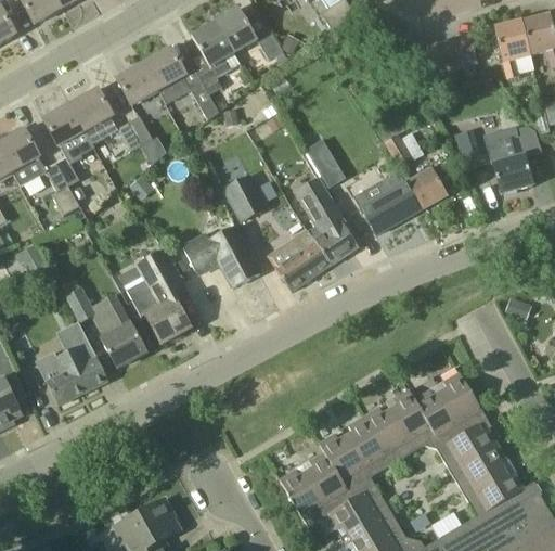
[(61,8),(56,0),(21,0),(35,23),(61,8)]
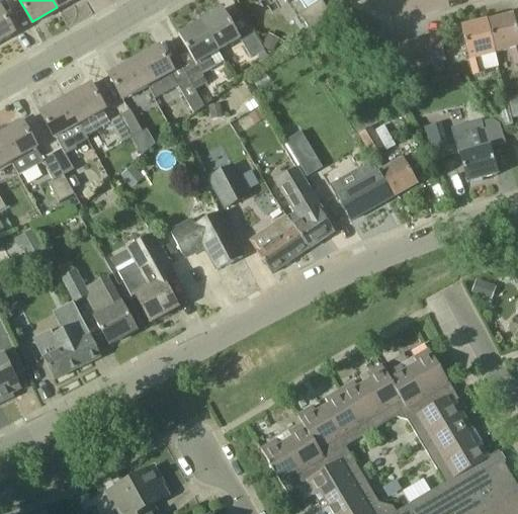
[(284,0),(286,2),(289,0),(300,0),(306,7),(299,11),(310,26),(331,11),(323,0),(284,0)]
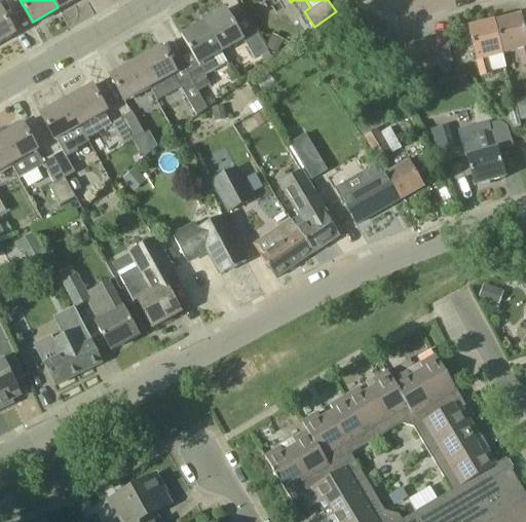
[(0,39),(14,32),(0,5),(0,39)]
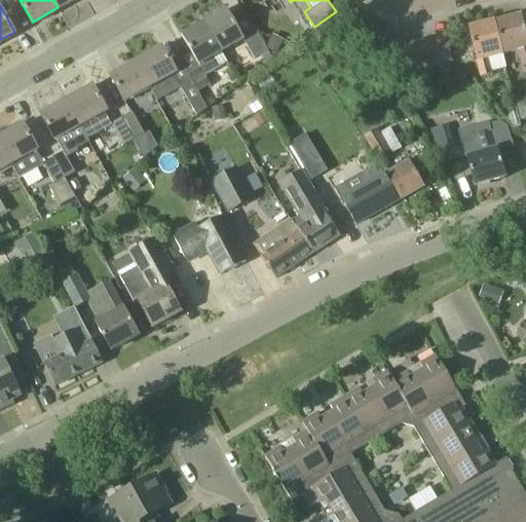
[(268,48),(255,26),(241,32),(226,6),(214,13),(212,9),(201,15),(203,20),(221,49),(243,37),(255,57),(268,48)]
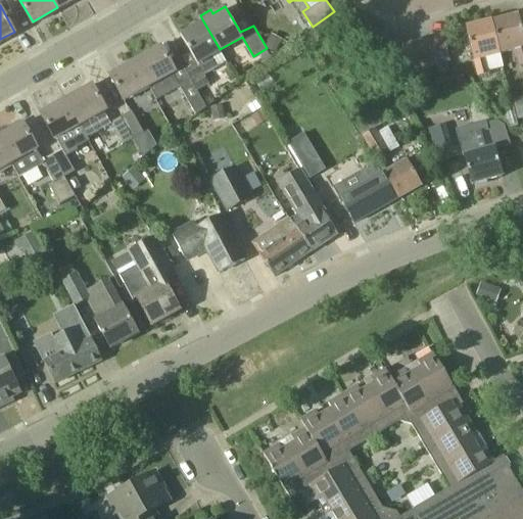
[(522,33),(518,12),(492,19),(501,51),(516,47),(520,63),(522,61),(522,33)]
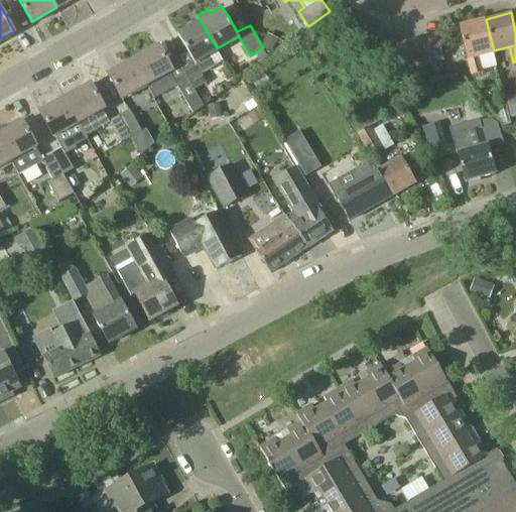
[(177,32),(192,58),(181,65),(195,87),(206,81),(201,72),(223,58),(217,48),(200,19),(201,21),(191,27),(189,25),(177,32)]
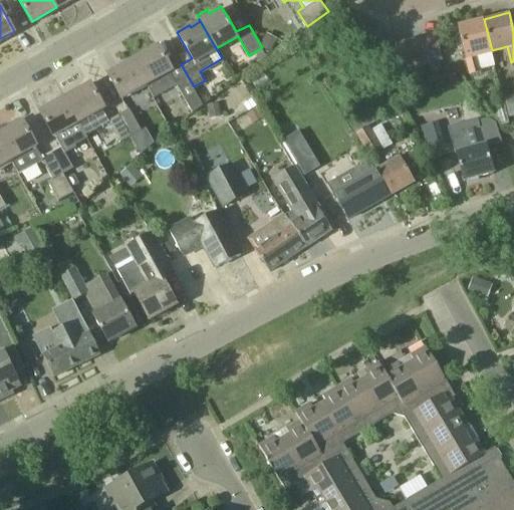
[(484,19),(458,25),(469,72),(480,69),(476,53),(492,50),(484,19)]
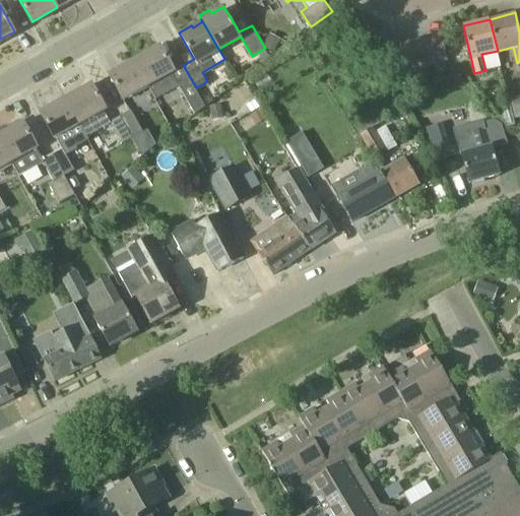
[(269,30),(262,43),(263,44),(273,50),(280,37),(269,30)]
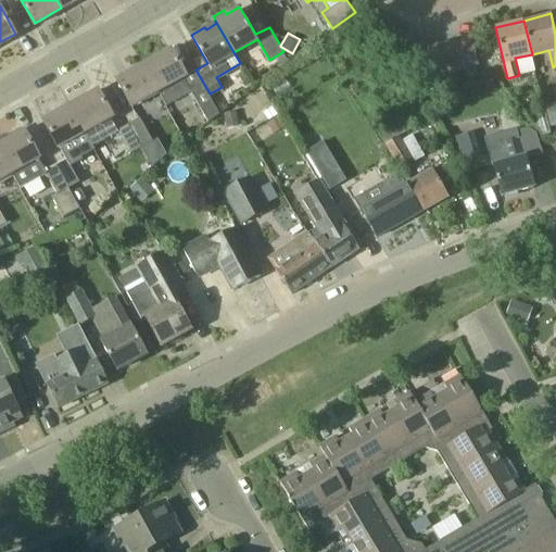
[(471,34),(455,38),(463,65),(464,65),(466,75),(478,72),(475,62),(478,61),(471,34)]
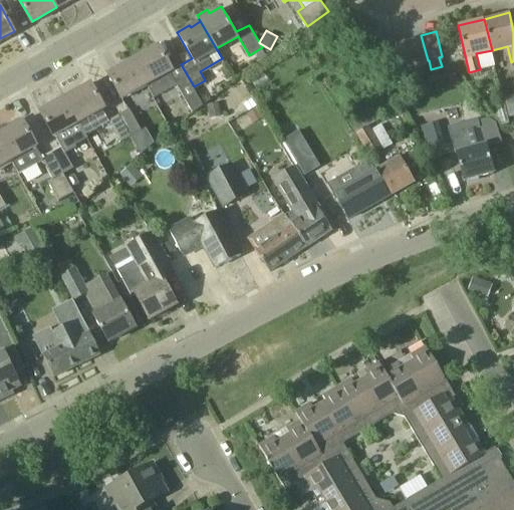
[(408,38),(414,63),(428,60),(421,35),(408,38)]
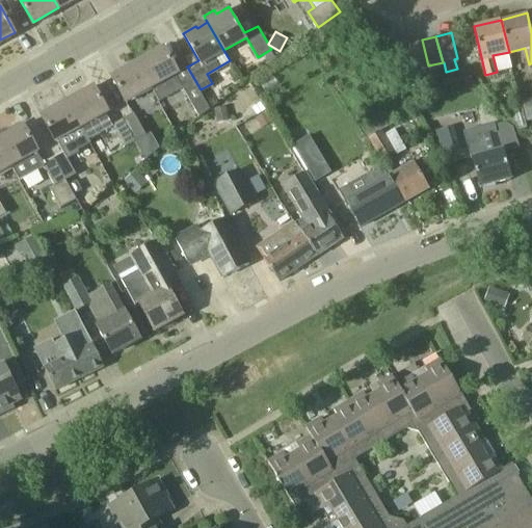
[(416,69),(428,66),(422,40),(408,43),(416,69)]
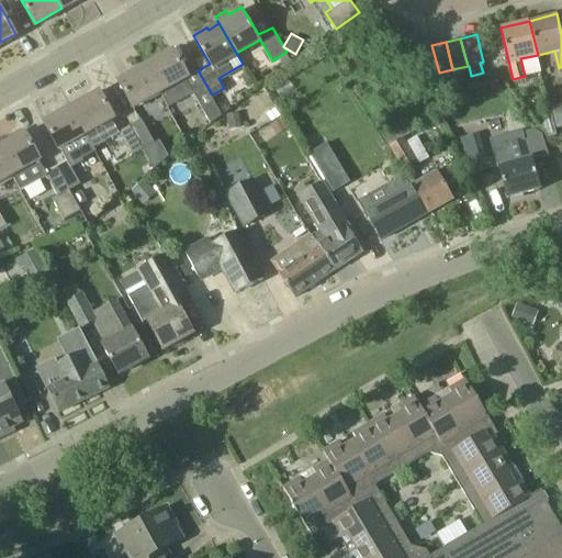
[(198,70),(195,65),(186,70),(172,47),(145,63),(160,90),(168,103),(193,89),(211,121),(222,112),(212,95),(198,70)]
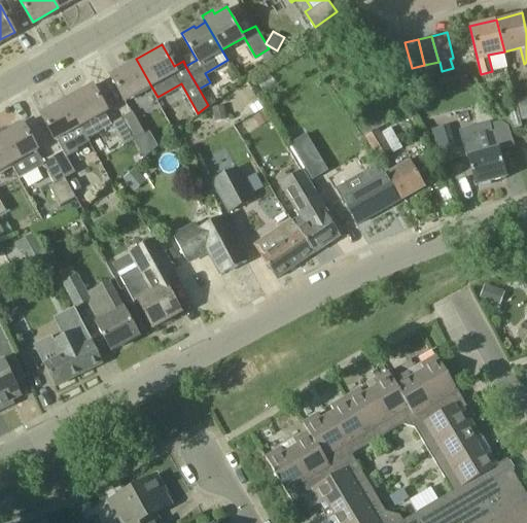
[(269,48),(260,54),(265,61),(273,57),(269,48)]
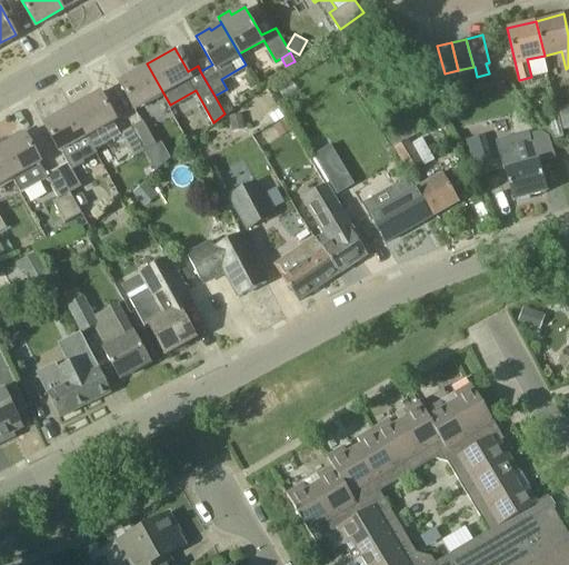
[(147,63),(119,79),(135,107),(162,91),(147,63)]
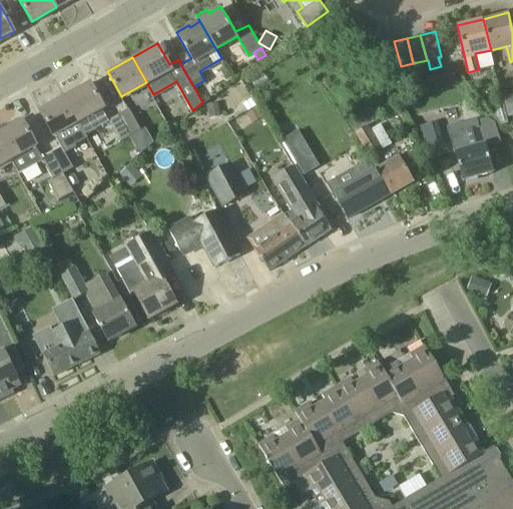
[(102,107),(104,106),(90,81),(64,95),(85,132),(108,119),(108,118),(102,107)]
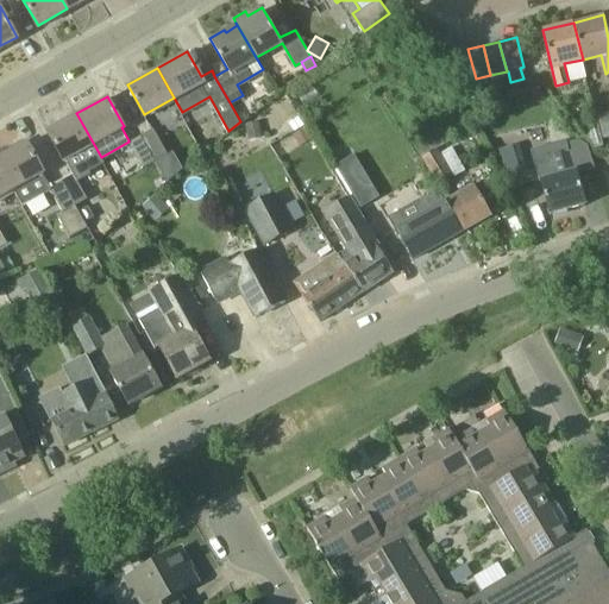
[(608,107),(596,111),(602,137),(608,134),(608,107)]
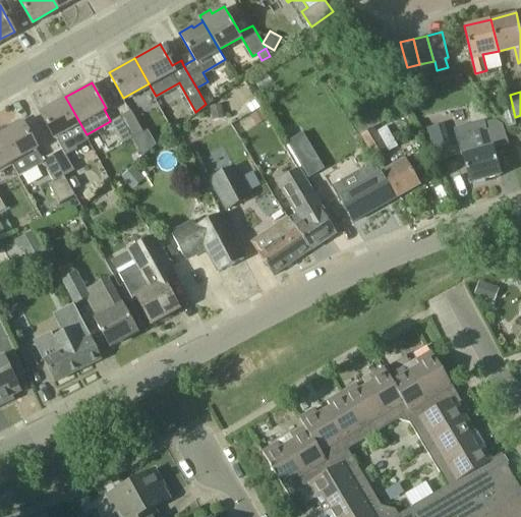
[(65,97),(41,110),(55,135),(56,135),(62,147),(52,152),(64,174),(74,168),(66,154),(77,148),(75,146),(89,137),(87,134),(65,97)]
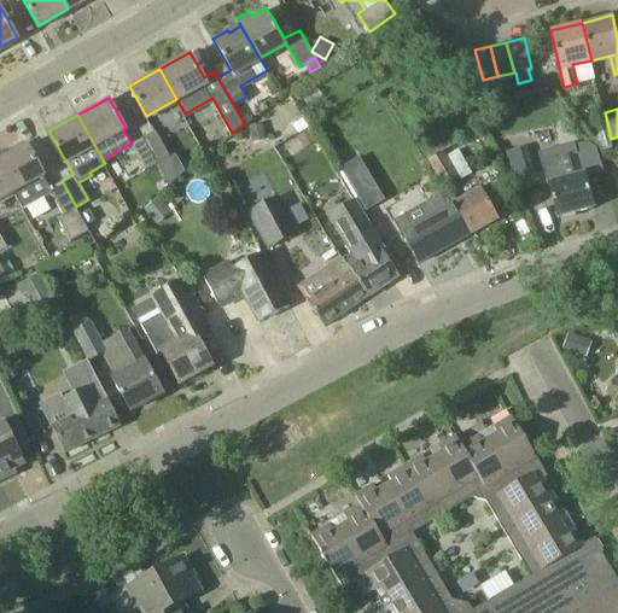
[(252,139),(266,136),(263,121),(249,123),(252,139)]
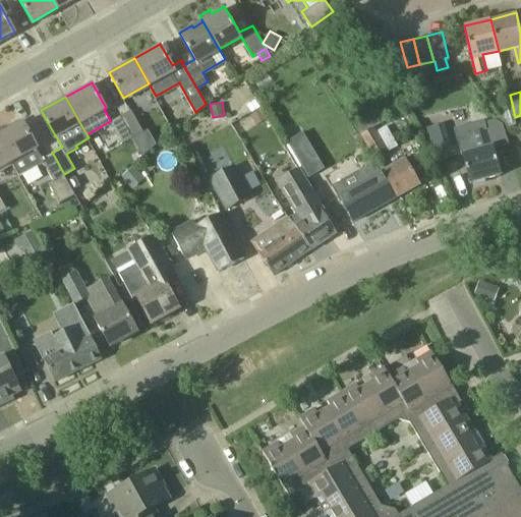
[(373,124),(385,118),(378,105),(353,119),(373,154),(386,147),(373,124)]
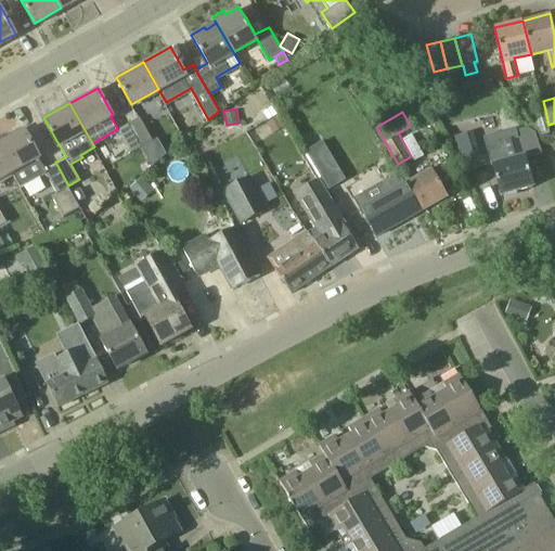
[(278,114),(267,120),(273,131),(284,125),(278,114)]
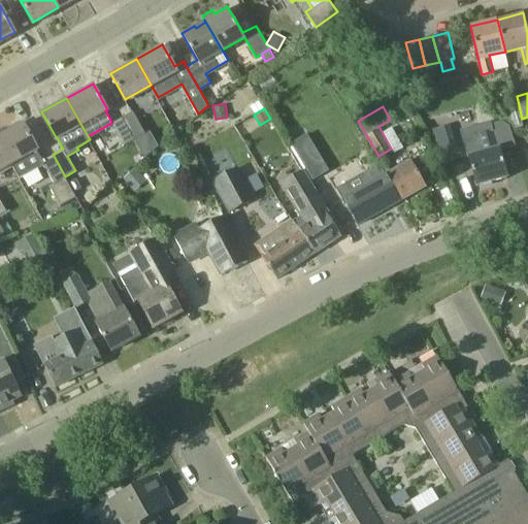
[(144,132),(132,109),(123,115),(135,137),(144,132)]
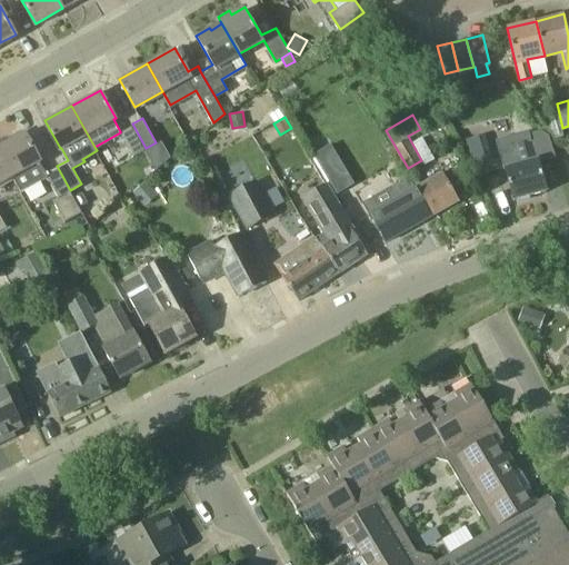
[(121,132),(133,155),(146,148),(132,124),(120,131),(120,132),(121,132)]
